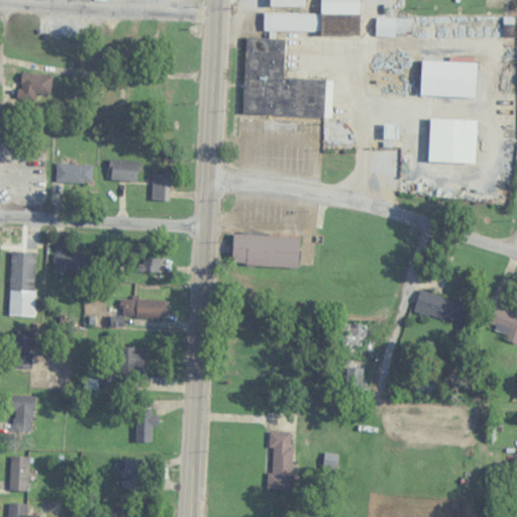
[(360,12),(359,0),(321,0),(322,12),(360,12)]
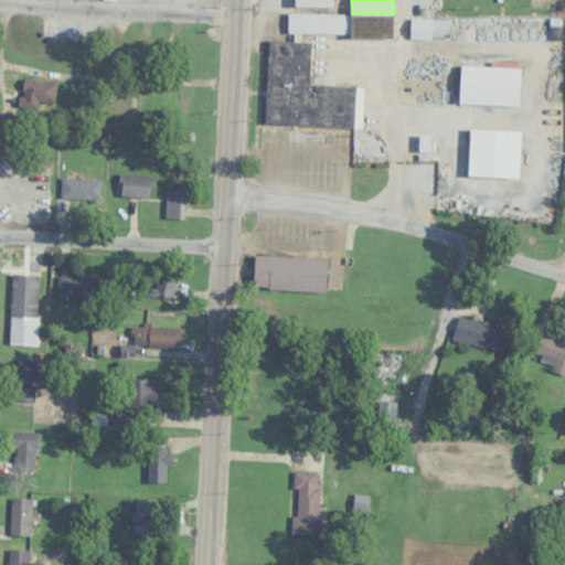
[(350,13),(288,13),(288,34),(350,34),(350,13)]
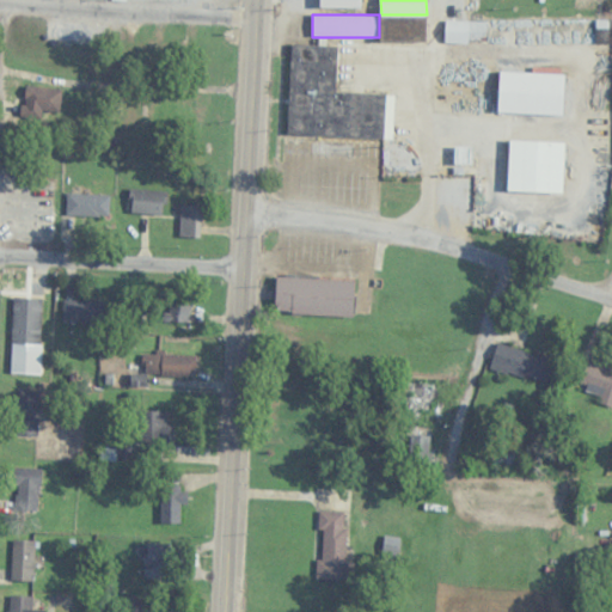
[(487,20),(445,20),(445,42),(487,42),(487,20)]
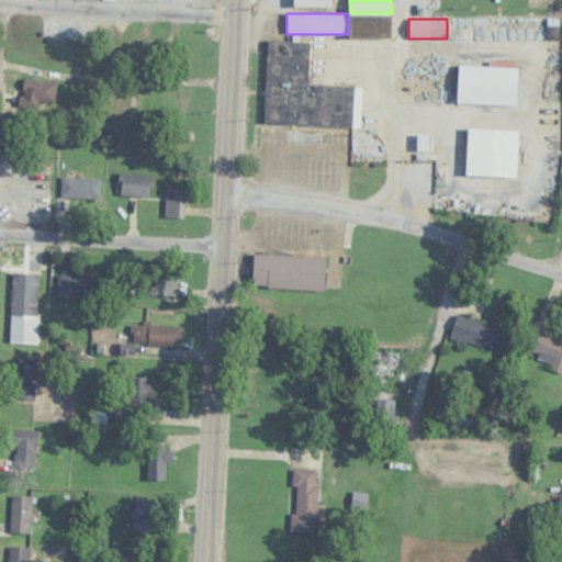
[(310,43),(267,41),(263,125),(353,127),(355,87),(307,85),(310,43)]
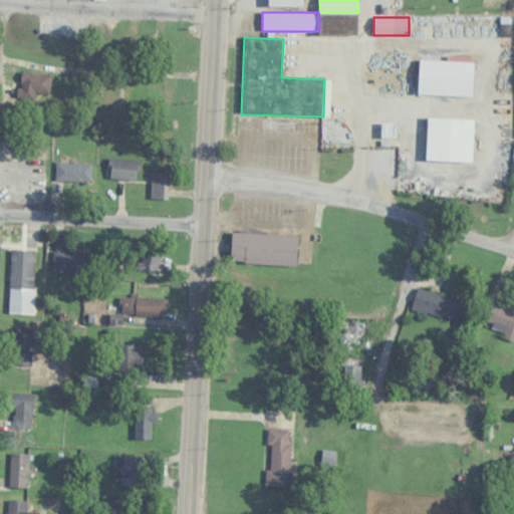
[(473,62),(419,61),(418,88),(472,89),(473,62)]
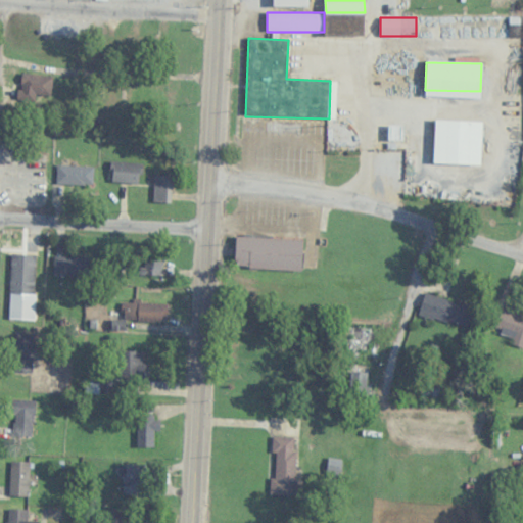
[(52,74),(21,74),(21,96),(52,96),(52,74)]
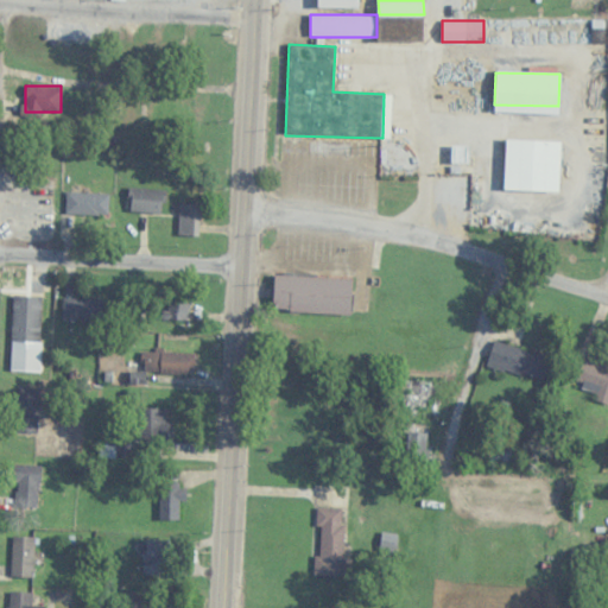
[(504,190),(559,191),(561,140),(506,138),(504,190)]
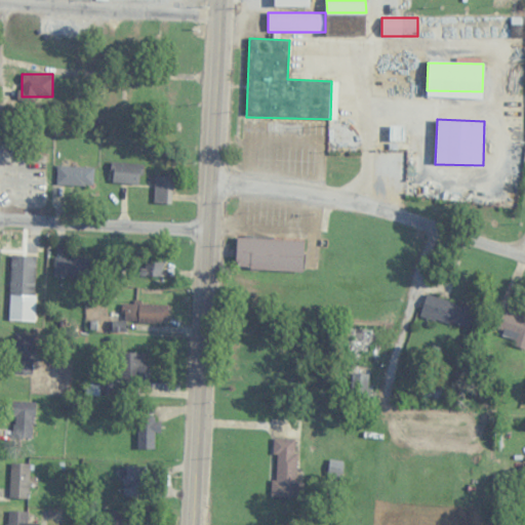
[(112,185),(142,185),(143,163),(113,162),(112,185)]
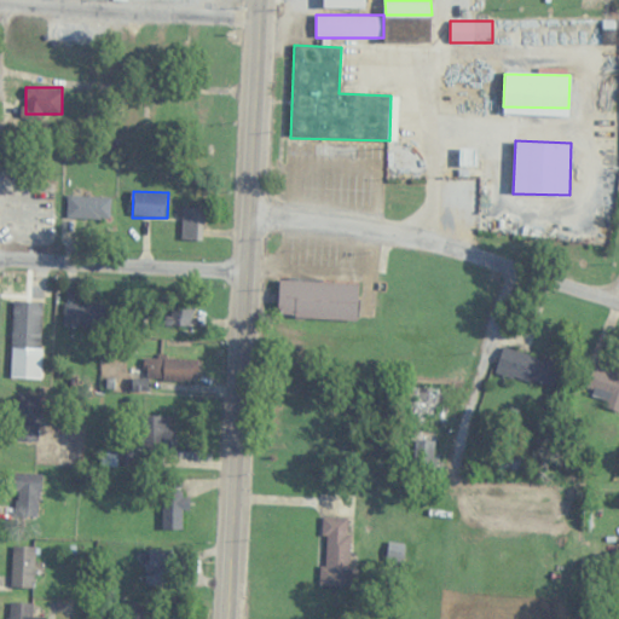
[(100,218),(100,196),(68,196),(68,218),(100,218)]
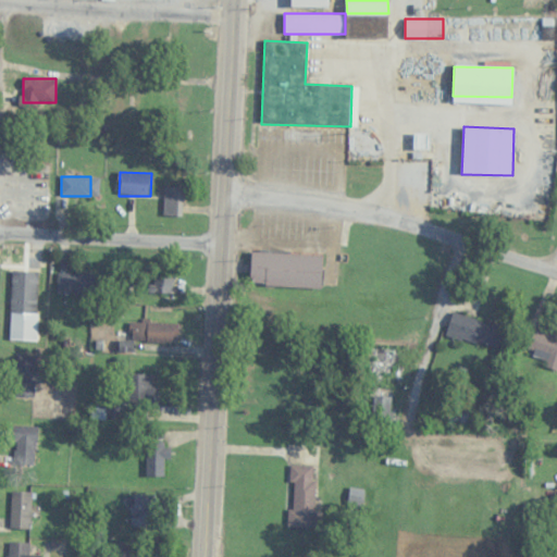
[(164,215),(182,215),(183,187),(165,187),(164,215)]
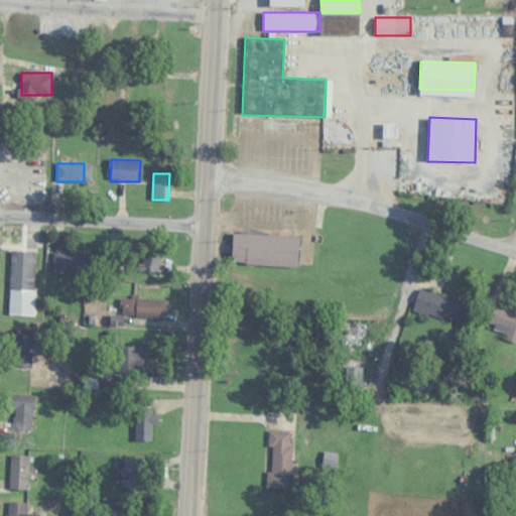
[(299,234),(233,233),(233,264),(298,265),(299,234)]
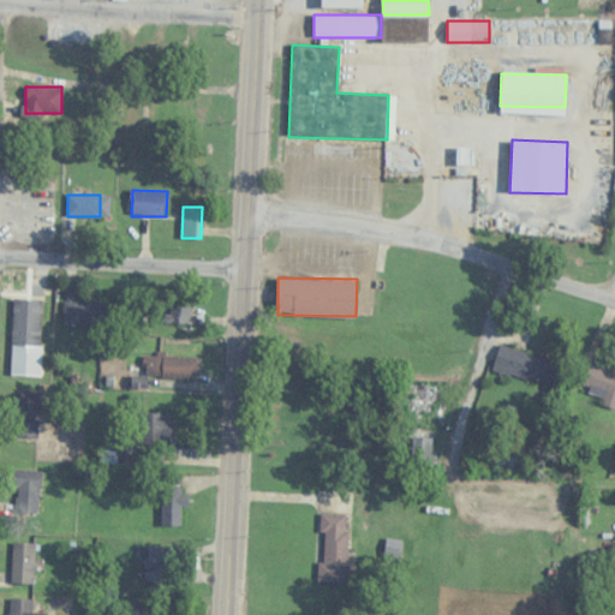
[(169,323),(195,323),(195,292),(169,292),(169,323)]
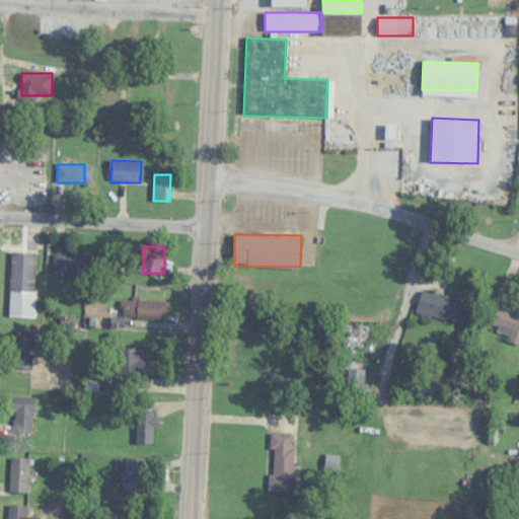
[(34,317),(35,252),(10,252),(9,317),(34,317)]
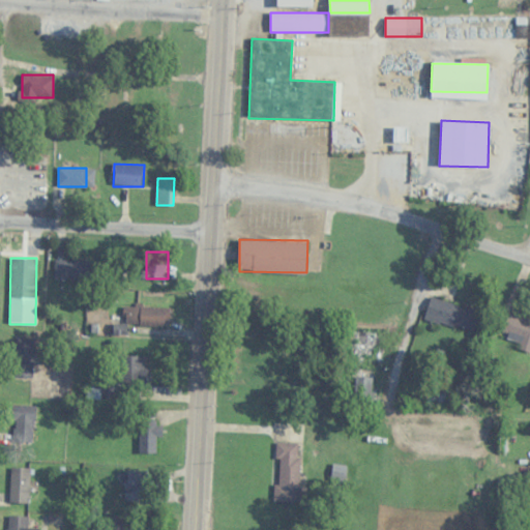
[(55,280),(88,280),(88,259),(55,259),(55,280)]
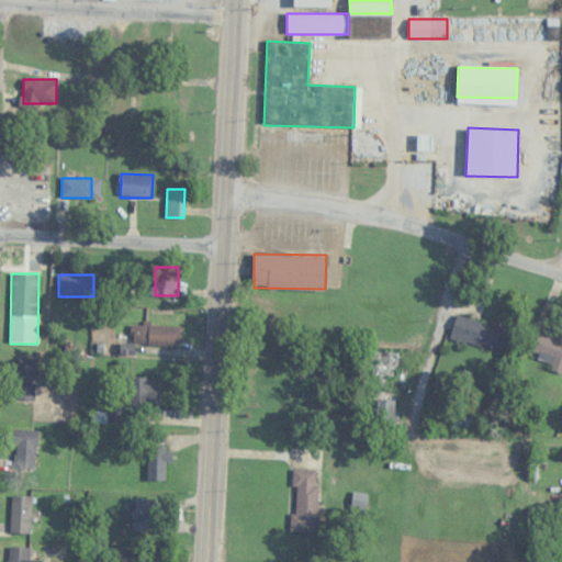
[(509,328),(456,315),(450,339),(503,352),(509,328)]
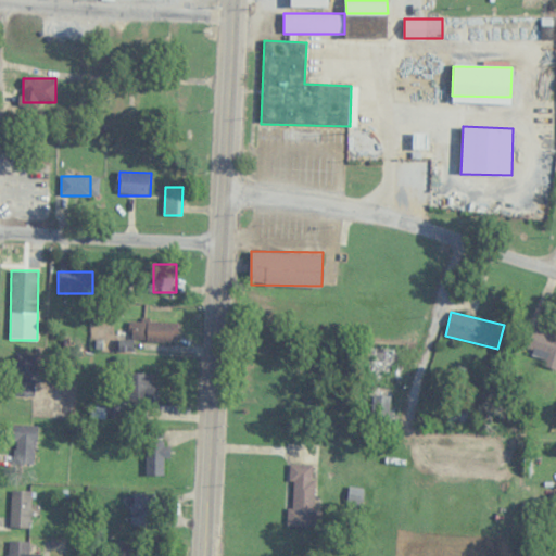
[(131,341),(176,342),(177,321),(131,320),(131,341)]
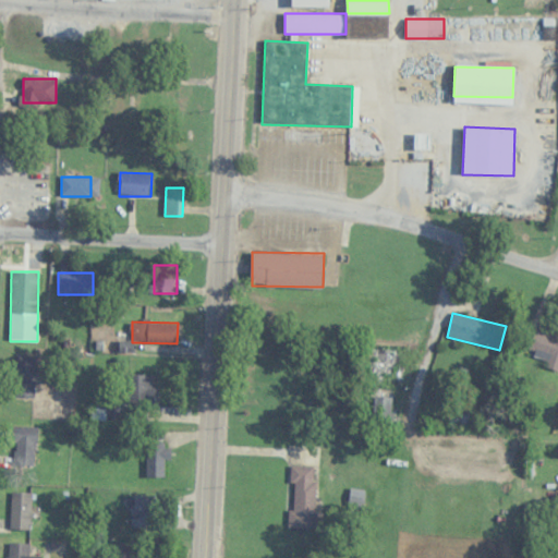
[(548,372),(557,364),(557,334),(550,339),(543,328),(526,338),(548,372)]
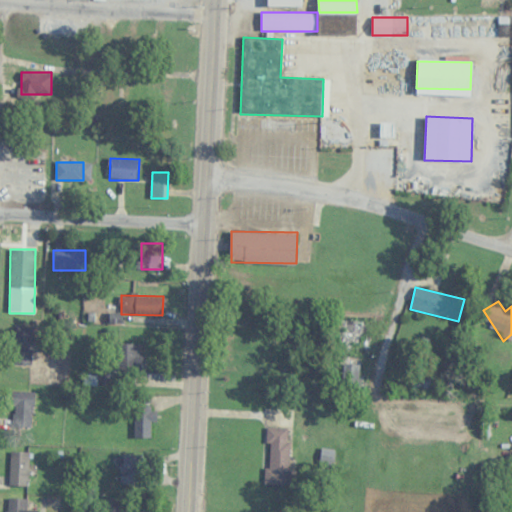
[(344,343),(360,343),(361,320),(344,319),(344,343)]
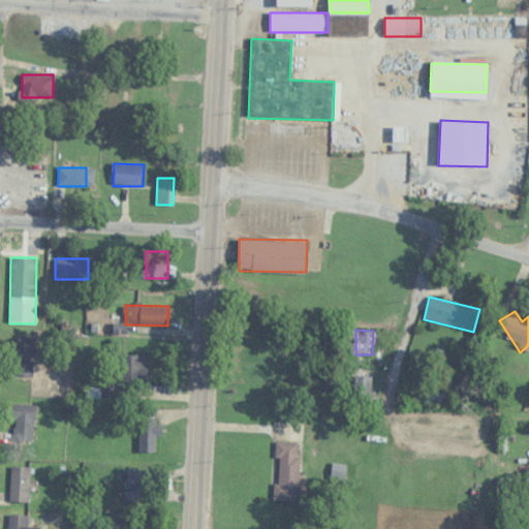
[(33,338),(16,338),(14,377),(33,377),(33,338)]
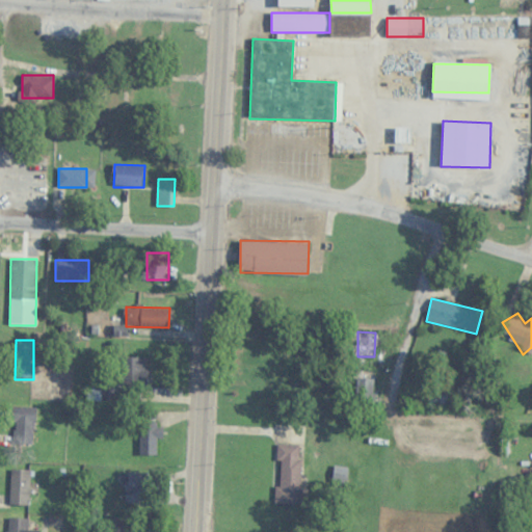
[(145,356),(114,356),(114,391),(145,391),(145,356)]
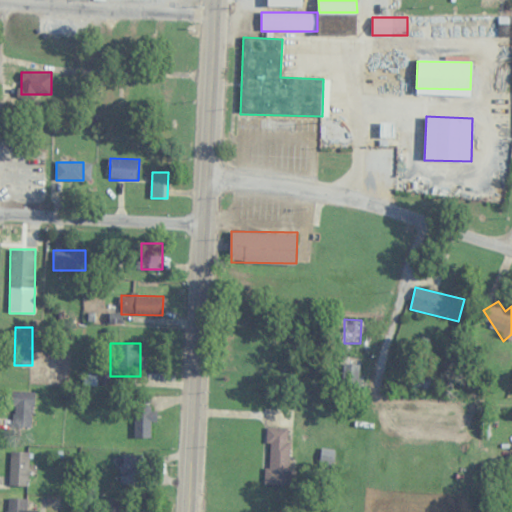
[(360,386),(360,365),(343,365),(343,386),(360,386)]
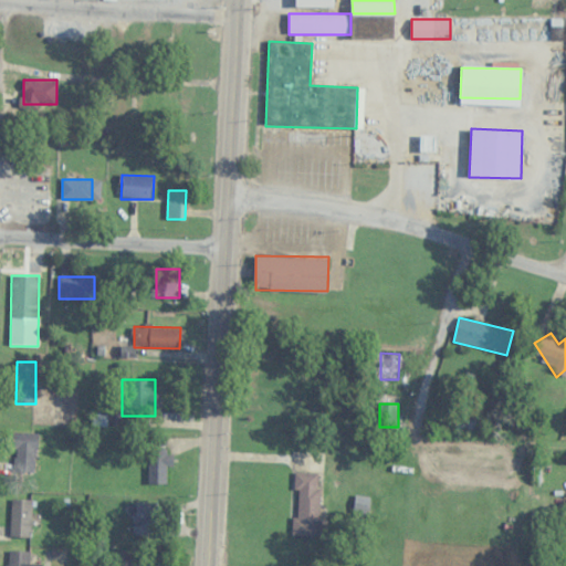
[(37,433),(12,433),(12,467),(37,467),(37,433)]
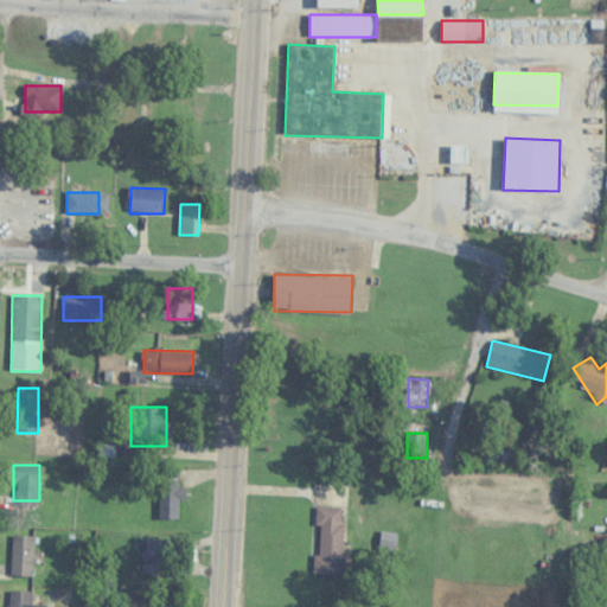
[(179,499),(183,499),(183,481),(160,481),(160,521),(179,521),(179,499)]
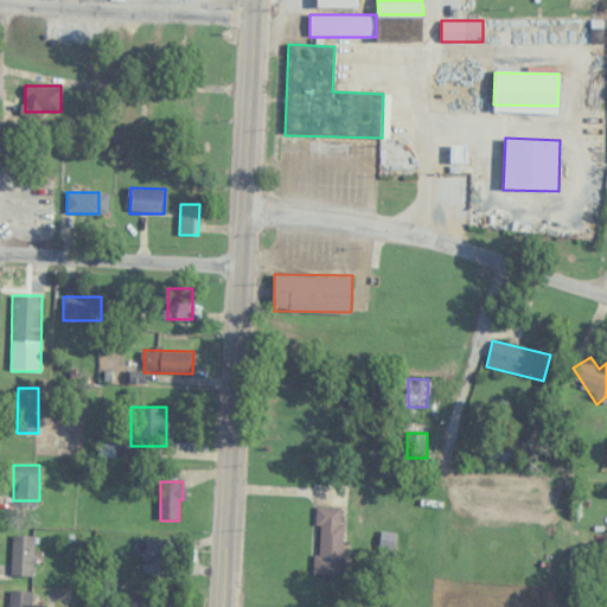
[(317,574),(343,574),(343,508),(318,508),(317,574)]
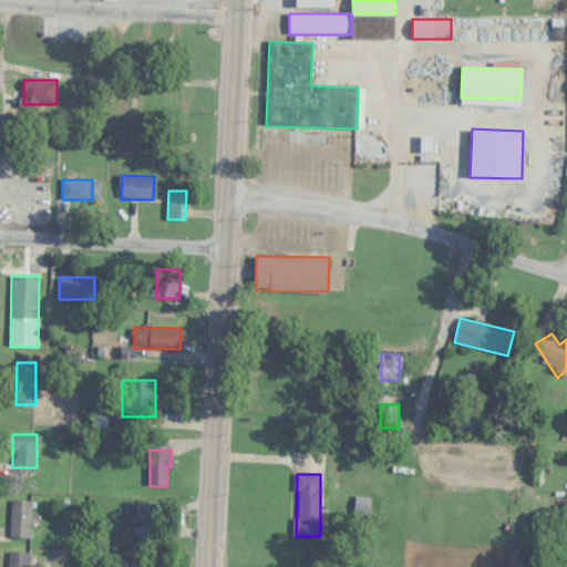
[(32,500),(11,500),(10,537),(31,538),(32,500)]
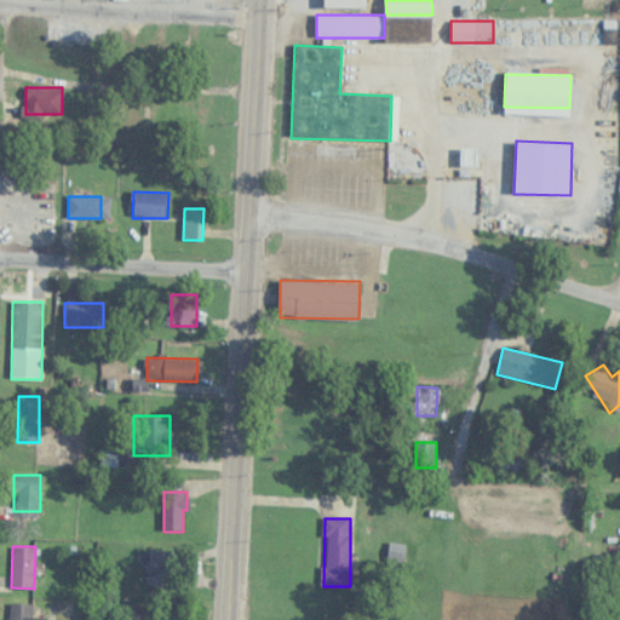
[(144,586),(171,586),(171,551),(144,551),(144,586)]
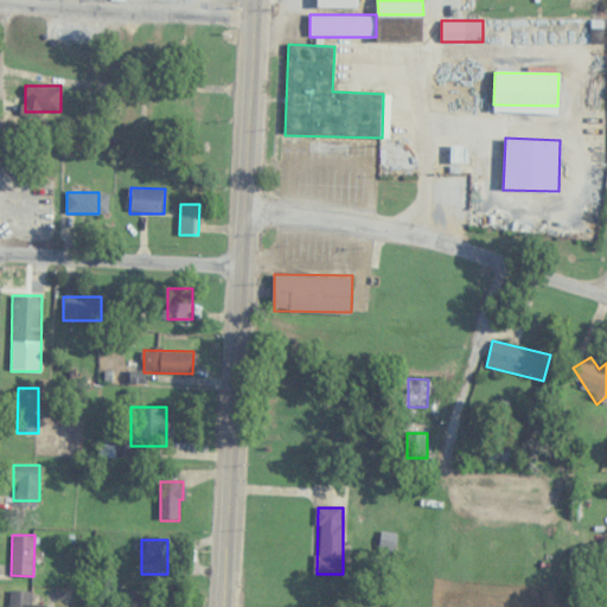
[(7,606),(44,606),(45,605),(33,605),(33,590),(7,590),(7,606)]
